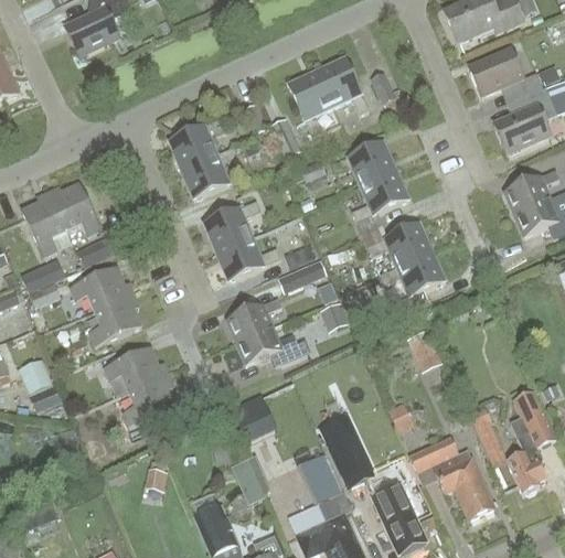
[(110,19),(131,9),(127,0),(93,0),(98,10),(65,25),(80,55),(119,36),(110,19)]
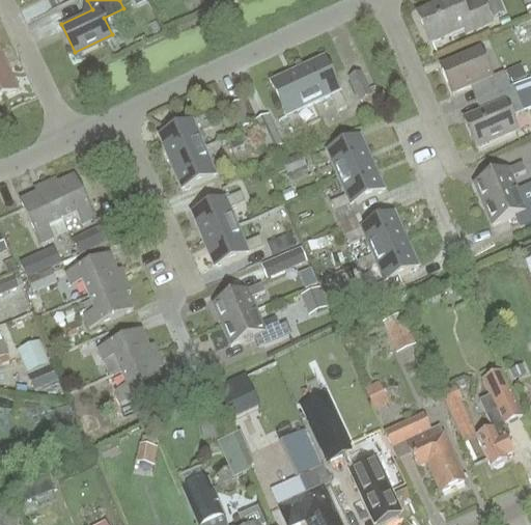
[(470,0),(463,3),(462,0),(439,0),(418,9),(430,39),(465,24),(467,29),(492,19),(490,16),(506,8),(502,0),(470,0)]
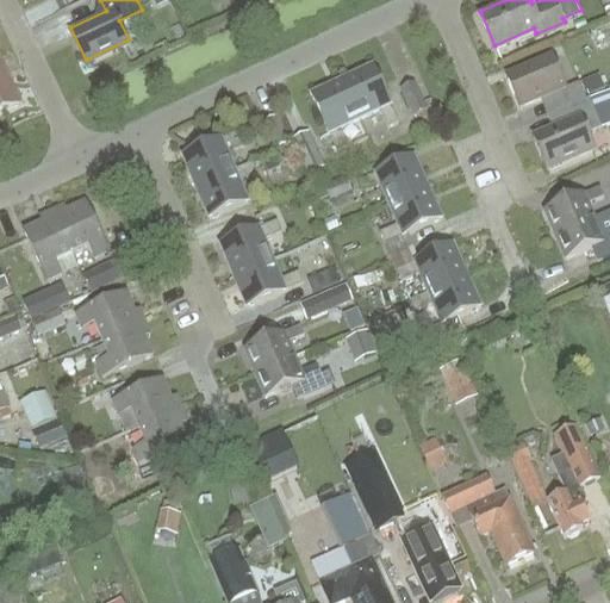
[(558,106),(586,94),(579,78),(565,84),(552,54),(506,73),(520,104),(551,91),(558,106)]
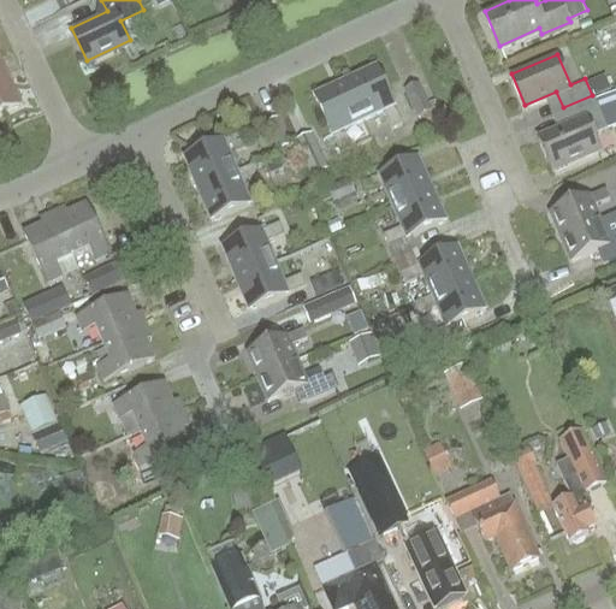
[(377,61),(345,76),(363,116),(384,106),(391,123),(402,118),(395,101),(395,100),(377,61)]
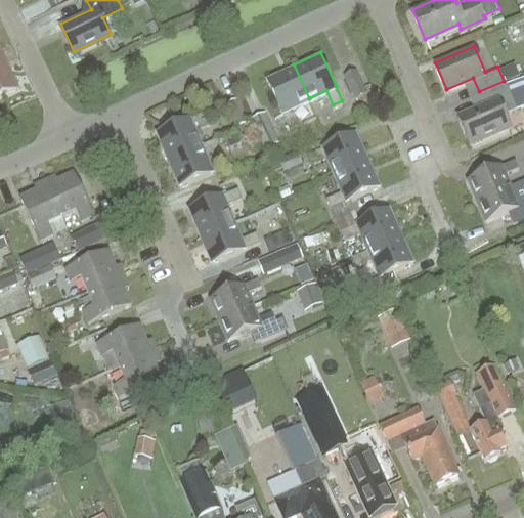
[(520,71),(515,59),(498,66),(504,77),(520,71)]
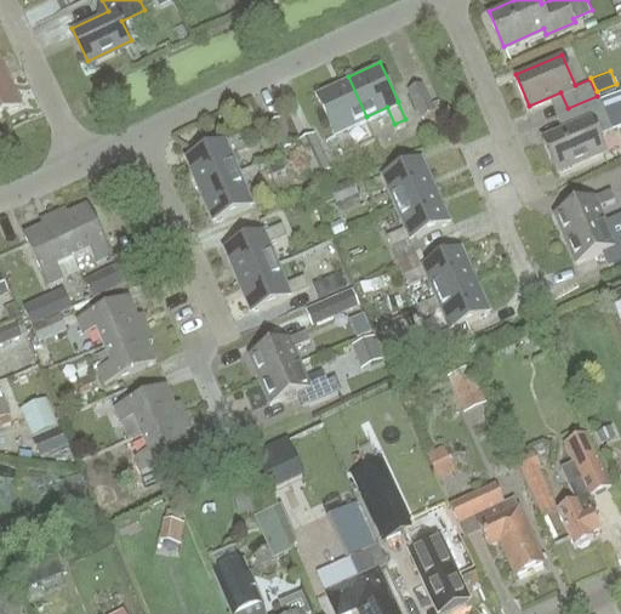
[(9,74),(0,78),(0,111),(22,101),(9,74)]
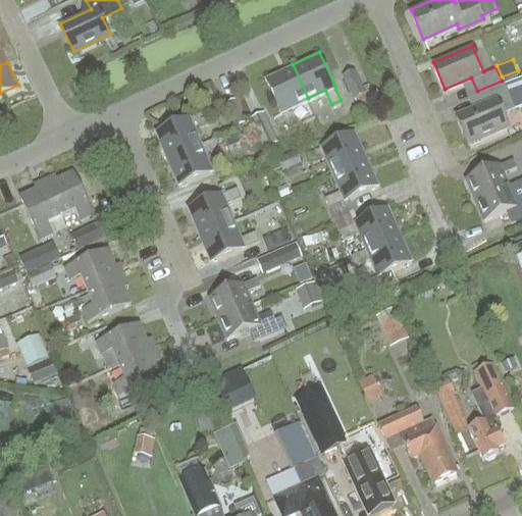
[(366,89),(374,85),(364,63),(356,66),(355,65),(343,71),(354,95),(366,89)]
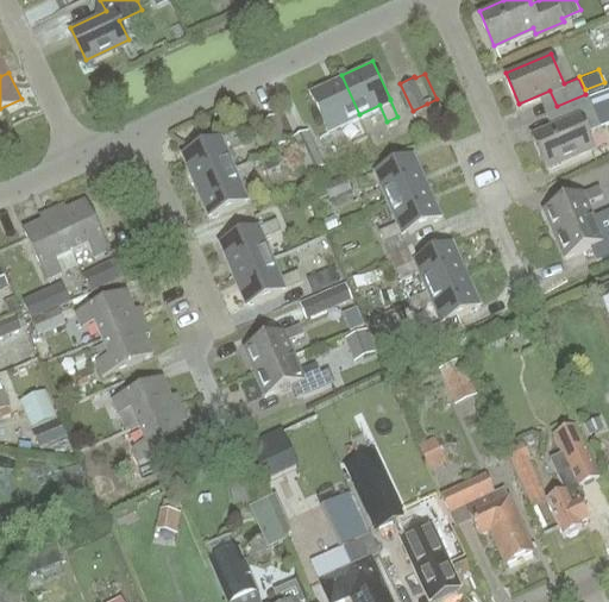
[(359,114),(341,75),(311,91),(328,129),(337,145),(347,140),(339,123),(359,114)]
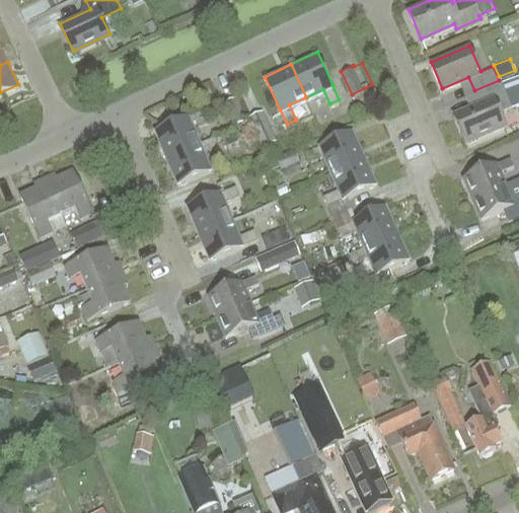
[(501,111),(512,105),(518,101),(518,72),(474,91),(479,102),(453,114),(465,142),(506,124),(501,111)]
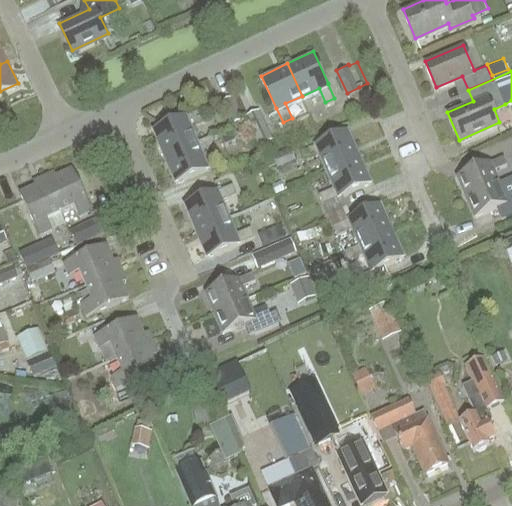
[(229,121),(243,115),(233,93),(220,99),(229,121)]
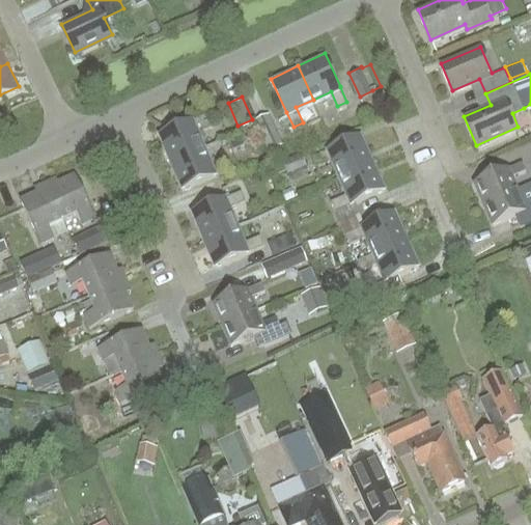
[(287,152),(269,110),(253,117),(272,159),(287,152)]
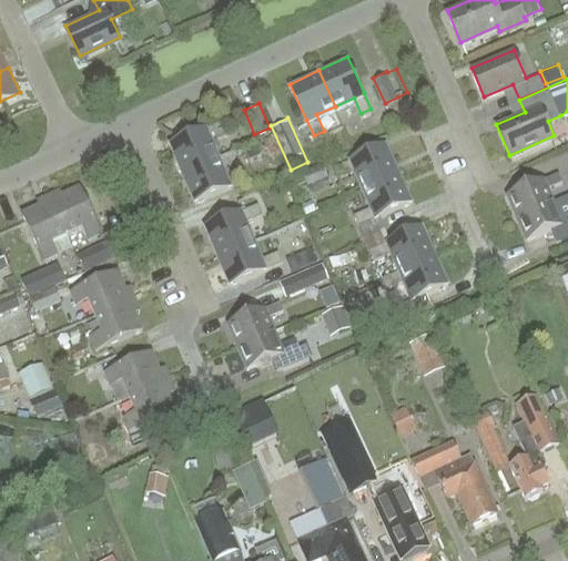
[(170,141),(182,170),(235,148),(219,154),(211,135),(227,129),(223,119),(206,125),(170,141)]
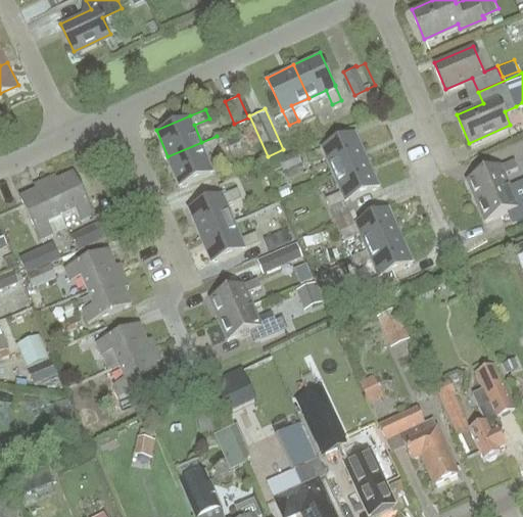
[(326,154),(333,172),(367,156),(354,130),(322,145),(306,152),(311,161),(326,154)]
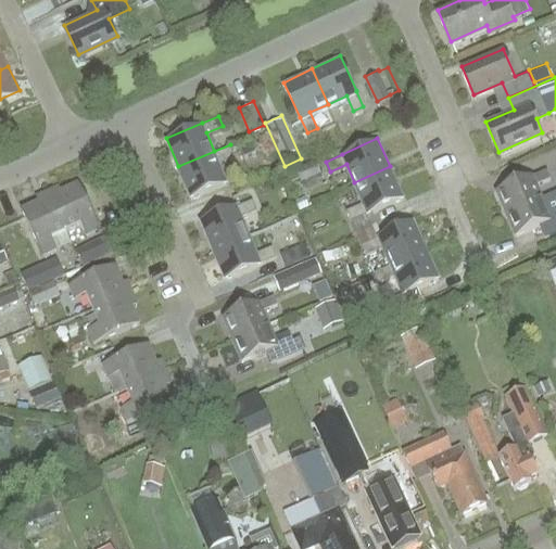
[(252,141),(240,145),(243,152),(244,154),(255,149),(252,141)]
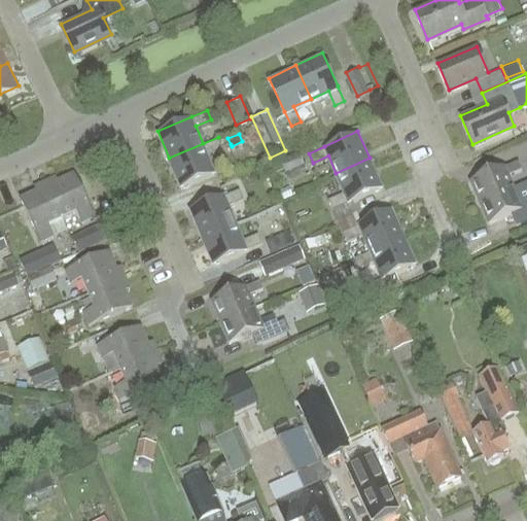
[(207,152),(222,146),(218,137),(169,158),(180,184),(214,171),(207,152)]
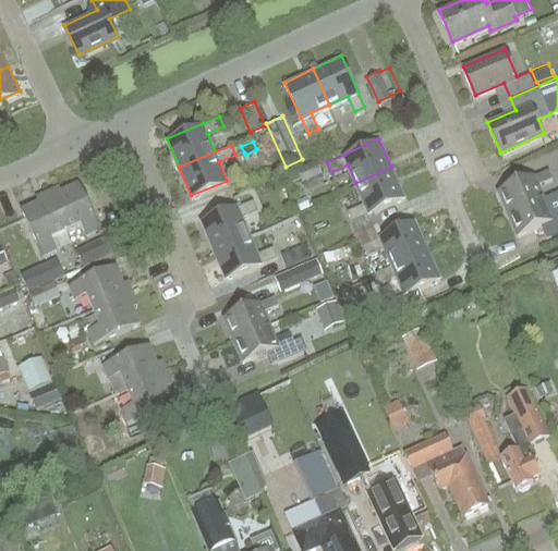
[(322,170),(316,157),(286,170),(290,180),(301,175),(303,179),(322,170)]
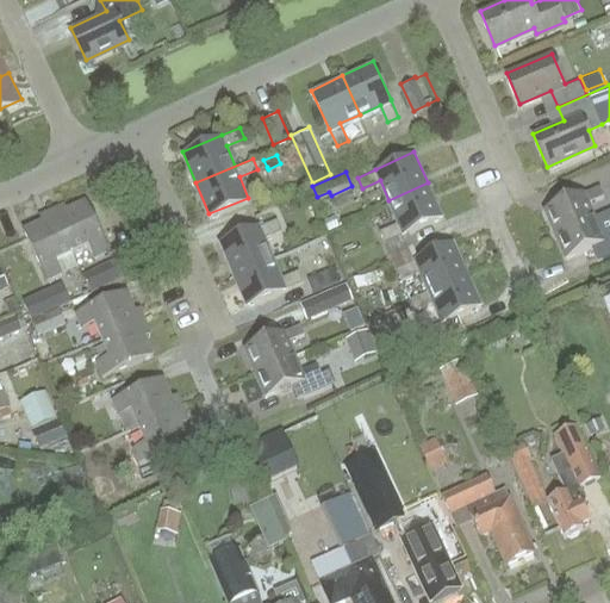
[(442,215),(428,182),(388,200),(398,221),(380,228),(385,238),(403,231),(442,215)]
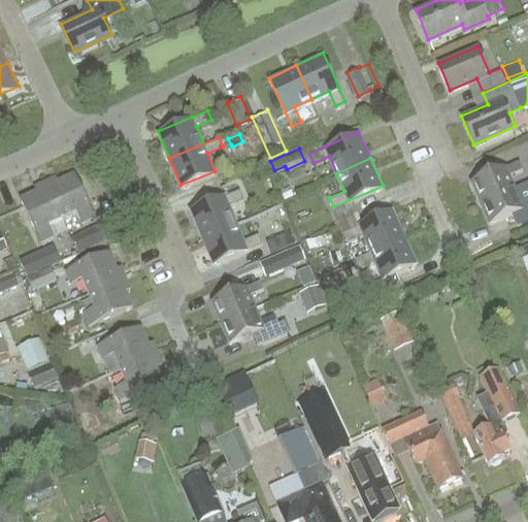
[(471,178),(481,200),(515,185),(509,172),(523,166),(519,158),(471,178)]
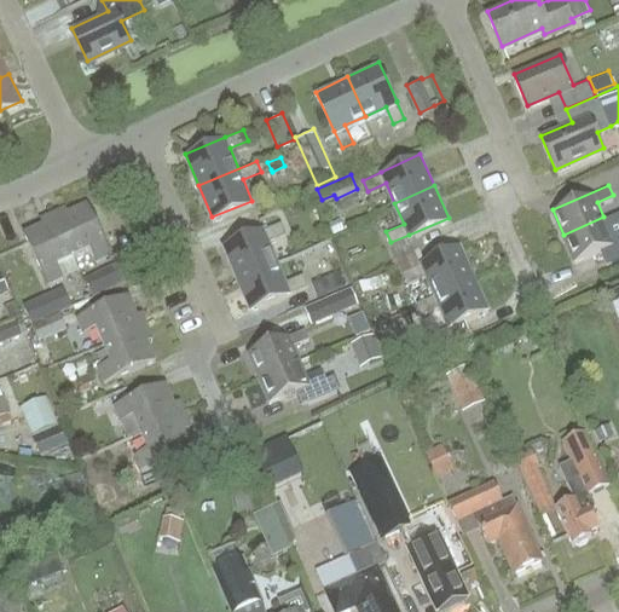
[(65,205),(53,211),(73,253),(91,244),(97,258),(110,250),(87,201),(68,209),(65,205)]
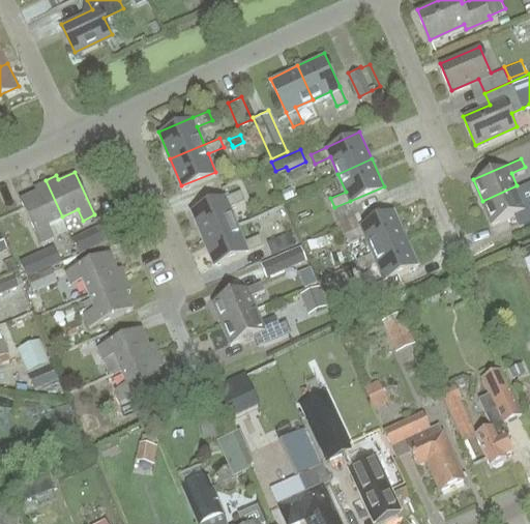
[(62,216),(46,180),(35,185),(36,190),(21,197),(41,240),(53,234),(48,224),(62,216)]
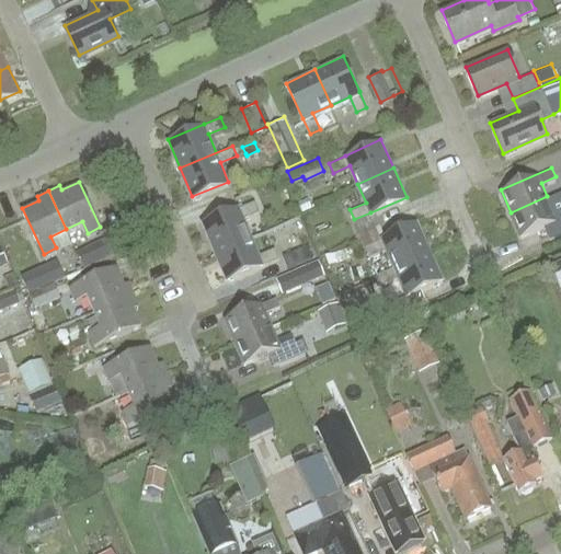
[(301,208),(311,204),(307,195),(298,199),(301,208)]
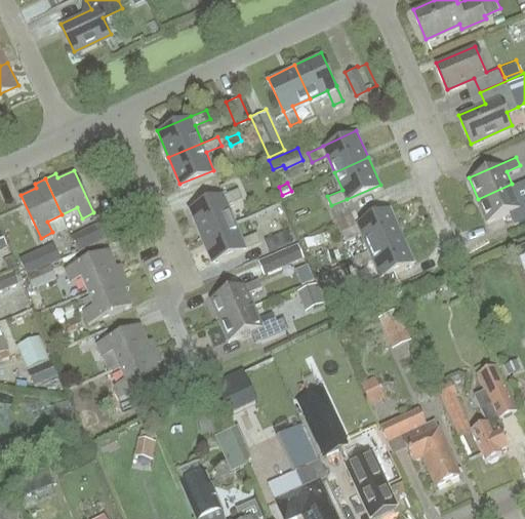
[(524,193),(517,196),(512,184),(478,199),(486,220),(510,209),(514,222),(524,216),(524,193)]
